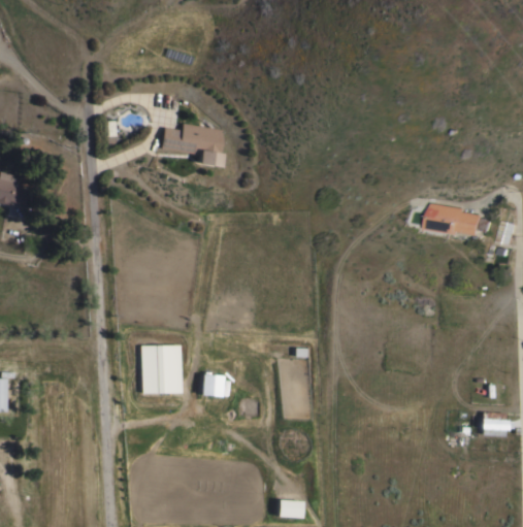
[(227,130),(223,154),(225,154),(223,167),(200,164),(201,155),(162,149),(166,127),(184,130),(185,123),(227,130)]
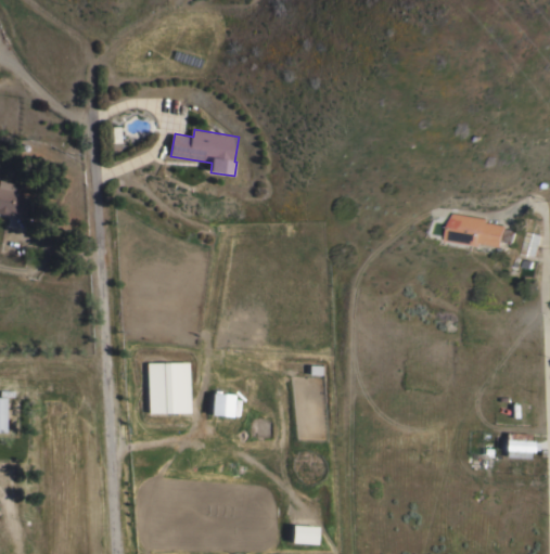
[(0,213),(0,185),(1,187),(2,181),(21,184),(17,195),(32,198),(28,215),(14,211),(13,216),(0,213)]
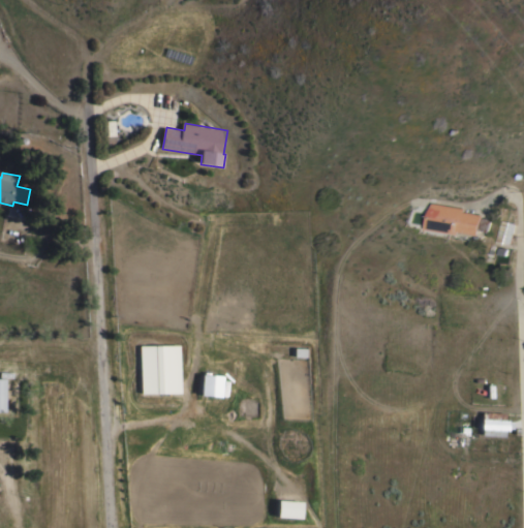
[(470,210),(470,213),(490,216),(489,219),(499,220),(497,233),(488,231),(487,236),(466,233),(466,235),(432,229),(436,204),(470,210)]
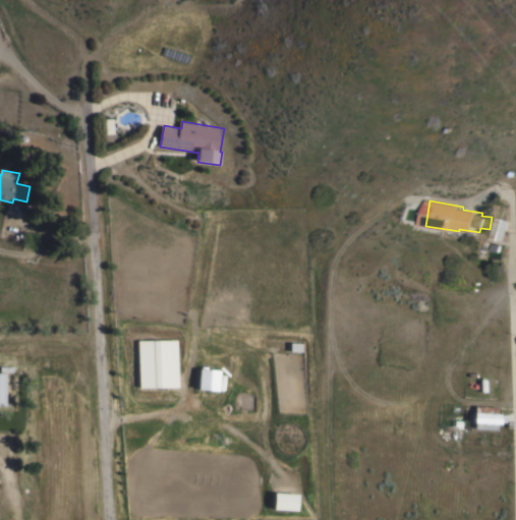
[(509,242),(495,240),(499,218),(513,221),(509,242)]
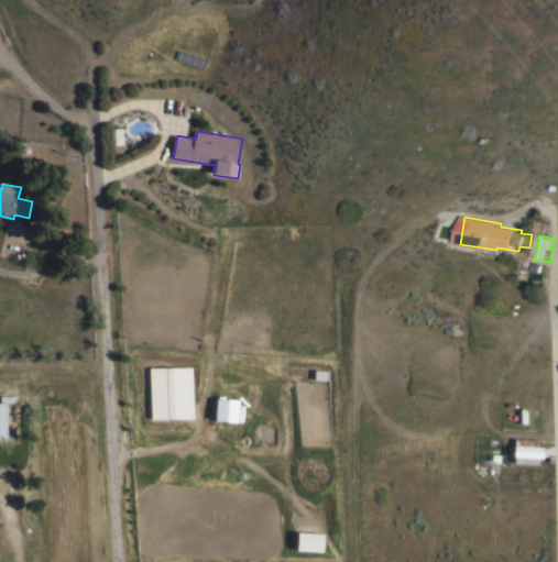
[(195,368),(195,419),(153,419),(153,368),(186,368),(195,368)]
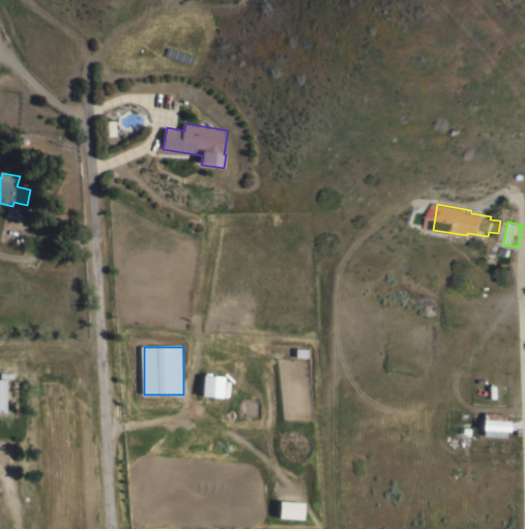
[(224,399),(203,397),(205,376),(225,378),(224,399)]
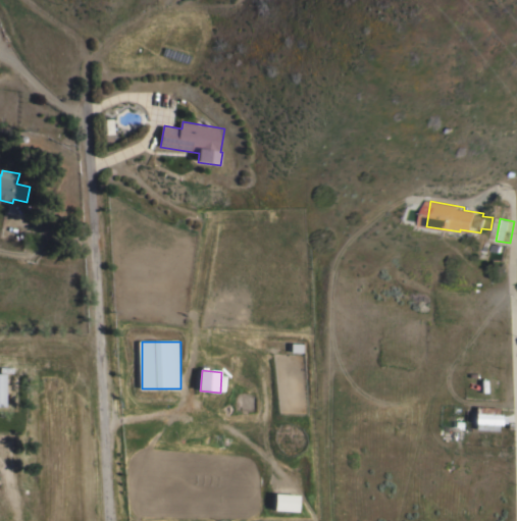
[(8,407),(0,407),(0,373),(8,374),(8,407)]
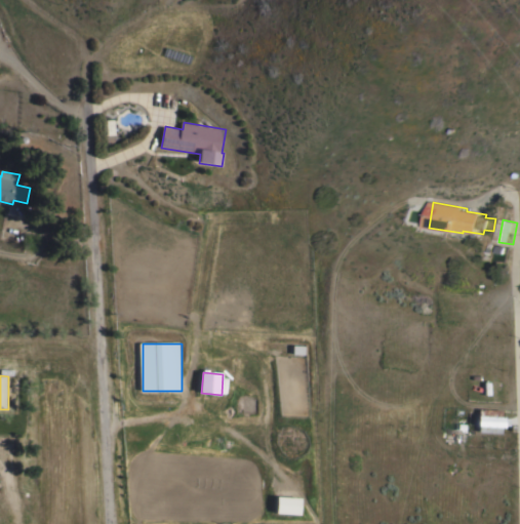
[(505,411),(504,417),(506,417),(506,428),(504,428),(503,434),(480,433),(480,427),(479,427),(479,415),(481,415),(481,409),(505,411)]
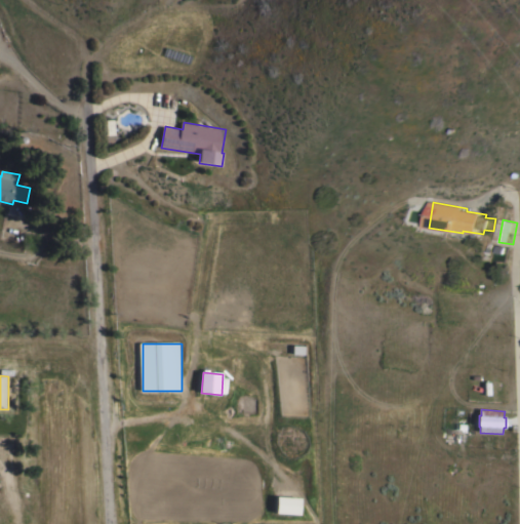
[(277,514),(278,497),(303,499),(302,516),(277,514)]
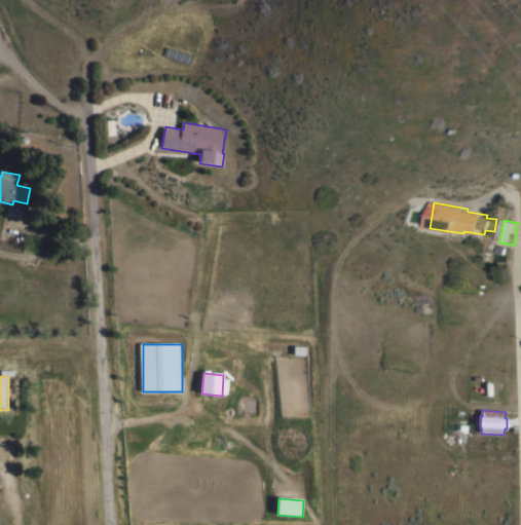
All buildings are outlined.
